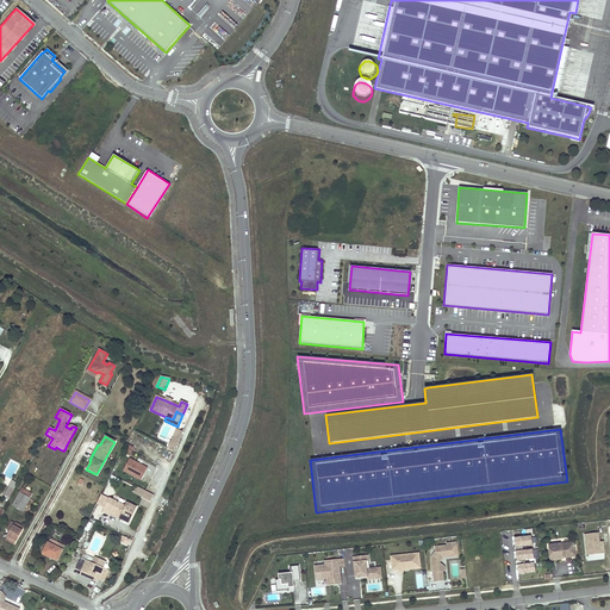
[(130,459),(124,471),(142,480),(148,468),(130,459)]
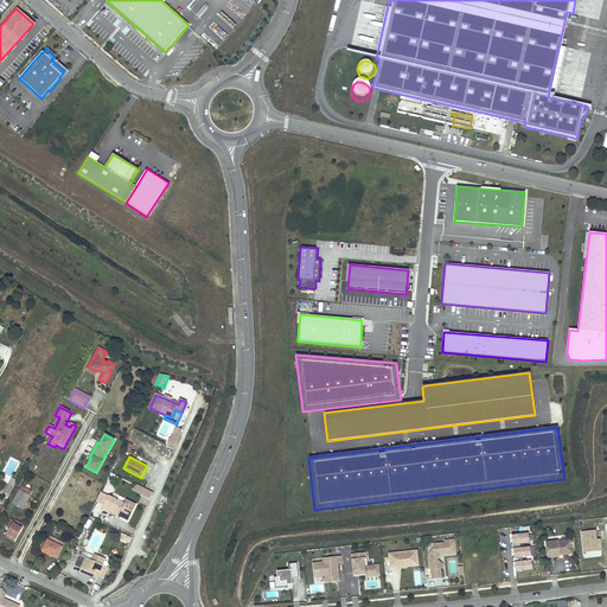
[(13,487),(17,480),(12,478),(4,492),(10,494),(13,487)]
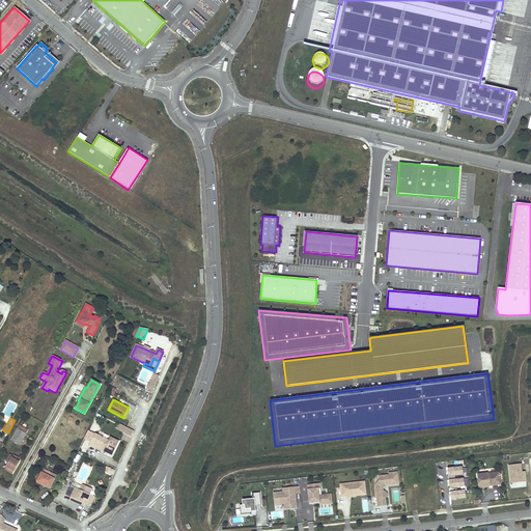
[(133,432),(123,427),(121,432),(124,434),(121,440),(128,443),(131,437),(133,432)]
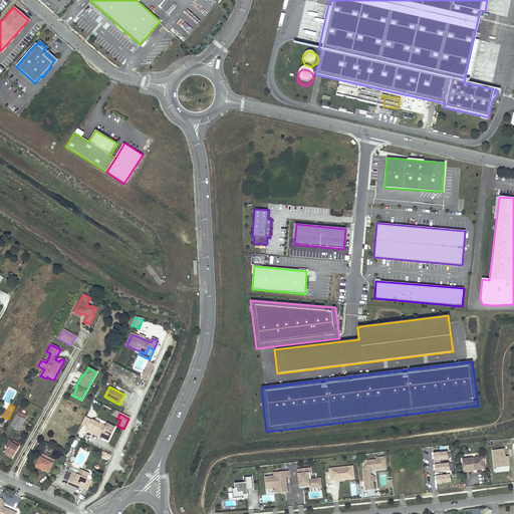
[(25,420),(16,415),(10,426),(19,431),(25,420)]
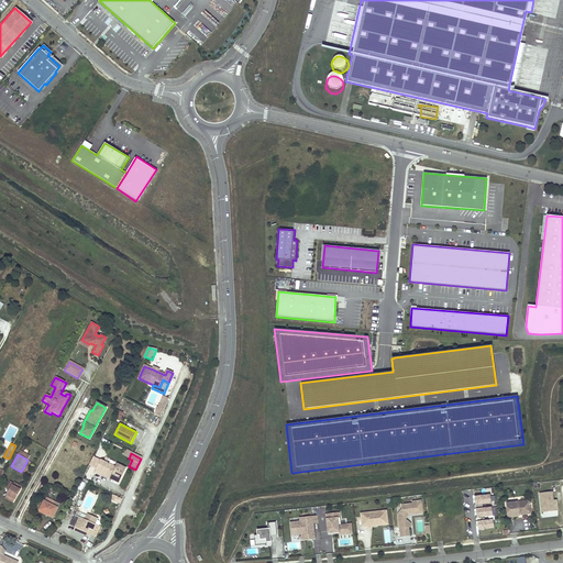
[(96,470),(100,461),(94,457),(91,460),(89,466),(96,470)]
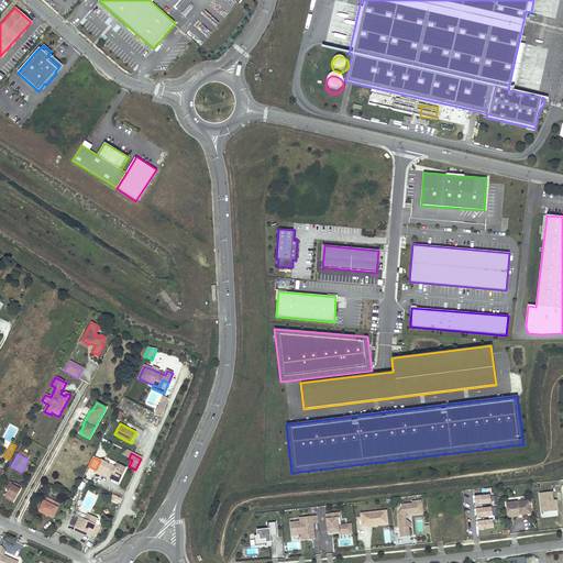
[(119,483),(125,468),(116,464),(114,467),(100,461),(96,470),(110,476),(109,478),(119,483)]
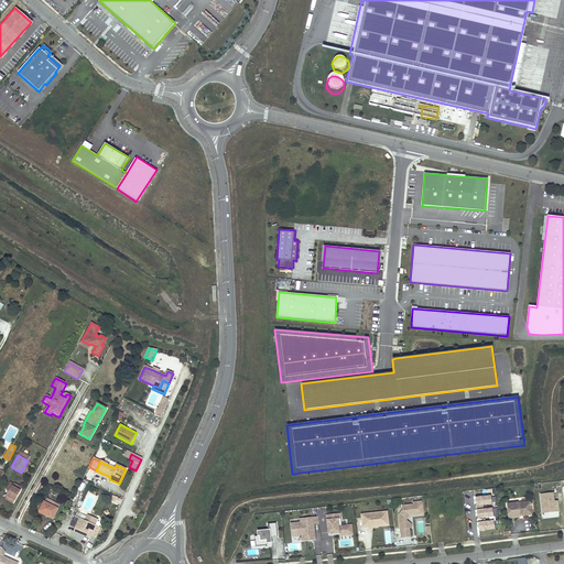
[(110,477),(96,470),(95,473),(109,479),(110,477)]
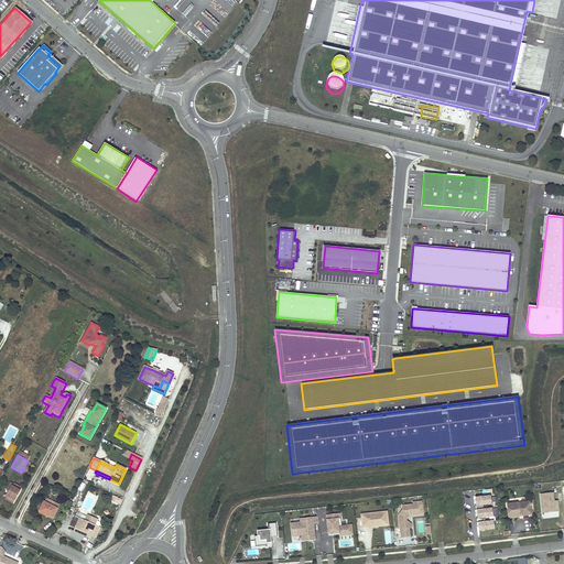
[(19,490),(12,486),(13,485),(10,483),(6,489),(9,491),(7,496),(14,500),(20,490),(19,490)]
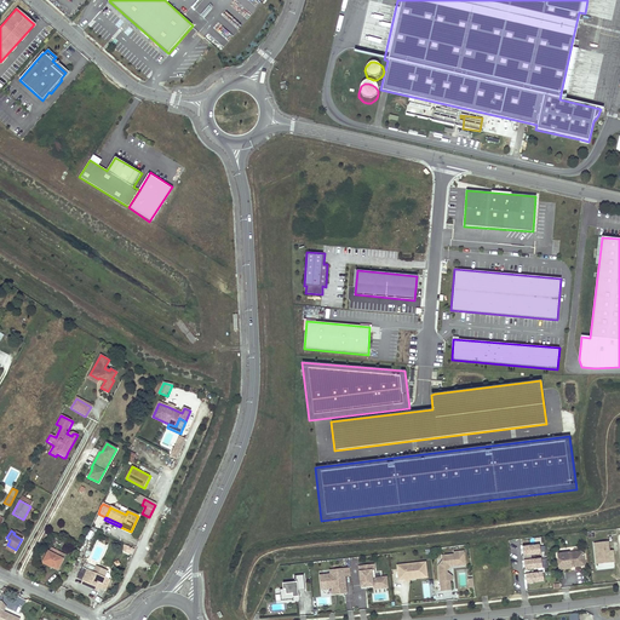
[(609,551),(608,541),(593,543),(596,560),(602,558),(603,563),(614,562),(613,550),(609,551)]
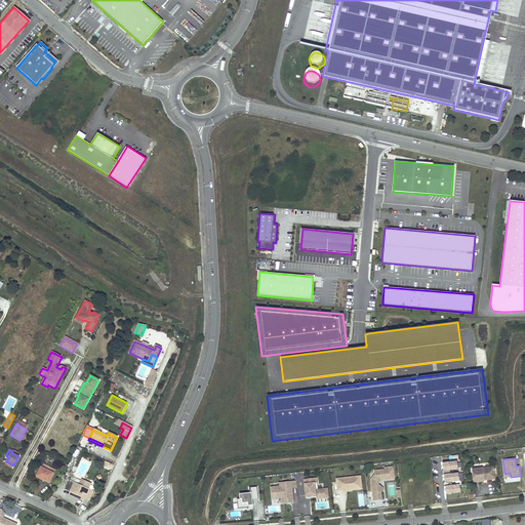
[(105,461),(103,467),(111,470),(113,465),(105,461)]
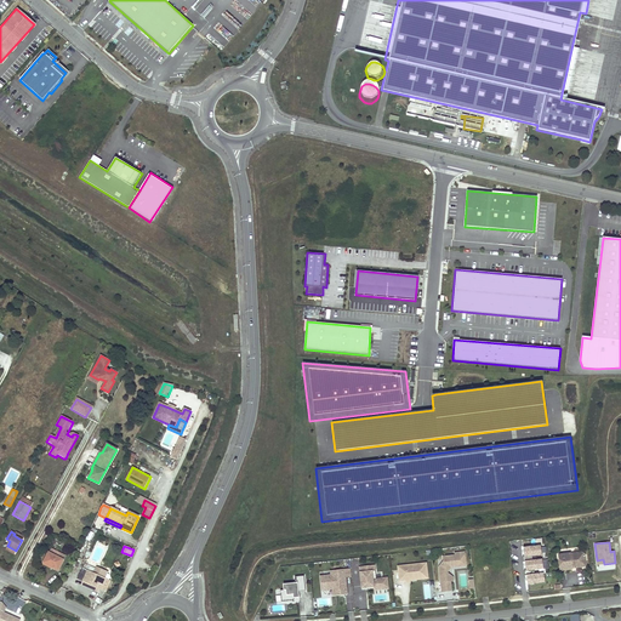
[(541,554),(540,546),(523,548),(524,557),(523,557),(523,562),(525,562),(533,560),(533,556),(541,554)]
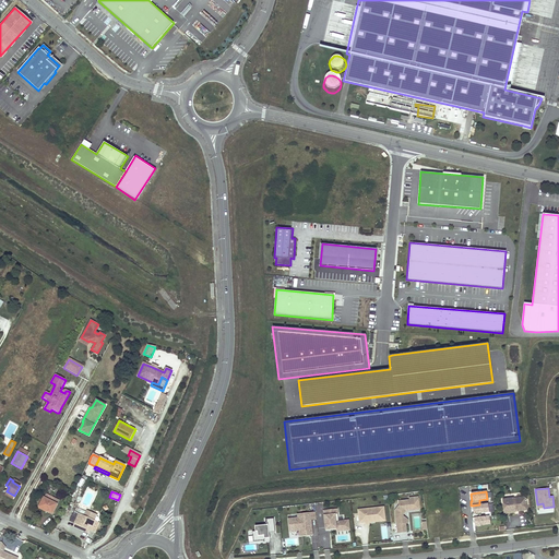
[(44,497),(57,503),(59,500),(46,494),(44,497)]
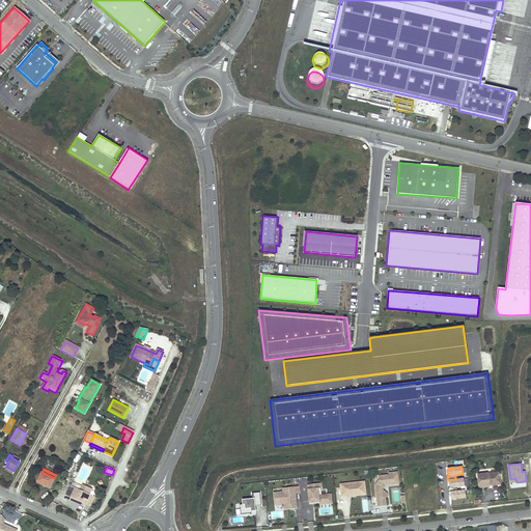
[(42,472),(36,480),(49,487),(54,478),(42,472)]
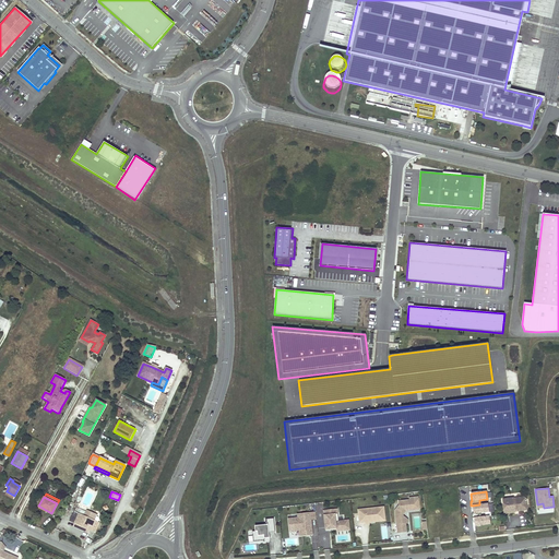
[(419,509),(418,499),(415,500),(415,497),(409,497),(409,499),(399,501),(399,506),(395,510),(397,533),(406,532),(405,523),(403,523),(402,515),(406,510),(405,509),(407,509),(407,510),(419,509)]
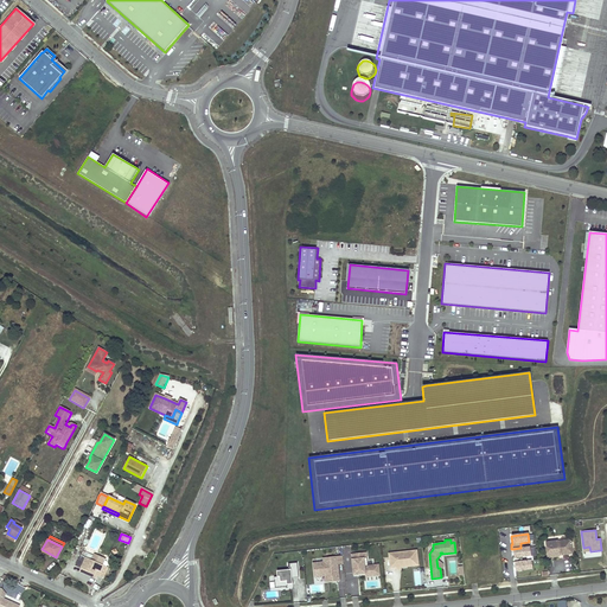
[(568,540),(547,542),(548,556),(560,555),(560,554),(560,553),(562,553),(562,554),(569,554),(568,548),(569,548),(573,544),(573,542),(568,540)]
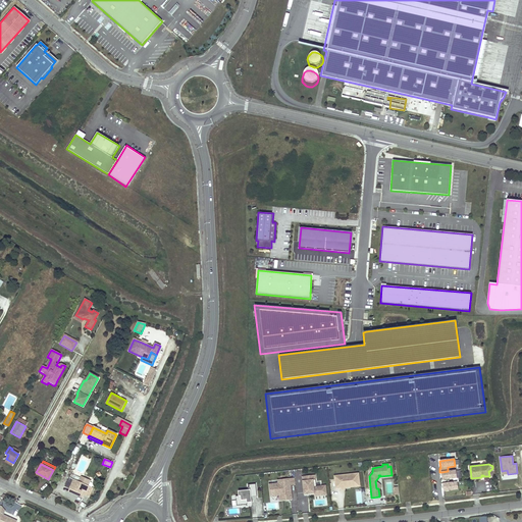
[(457,477),(456,470),(448,471),(441,472),(442,479),(440,479),(441,484),(442,483),(450,483),(449,478),(457,477)]
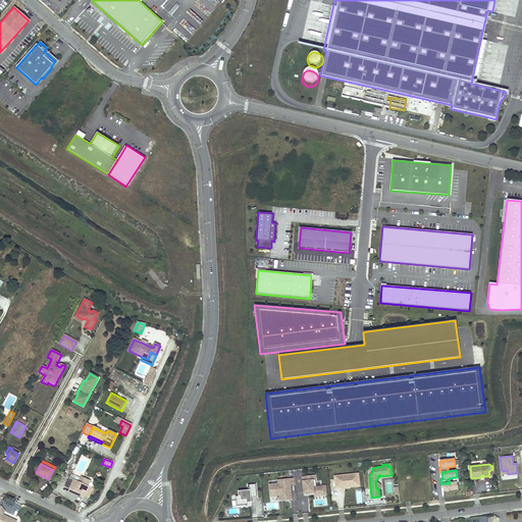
[(359,483),(358,473),(340,475),(340,478),(334,478),(335,488),(341,487),(345,487),(345,484),(359,483)]
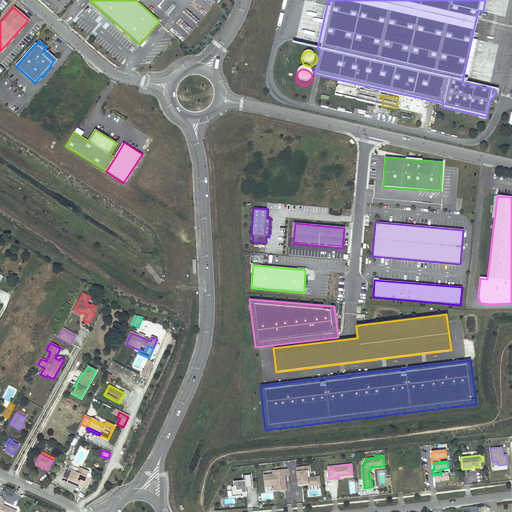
[(70,465),(68,468),(63,477),(69,479),(80,484),(81,481),(84,482),(89,472),(79,468),(77,472),(70,469),(72,465),(70,465)]
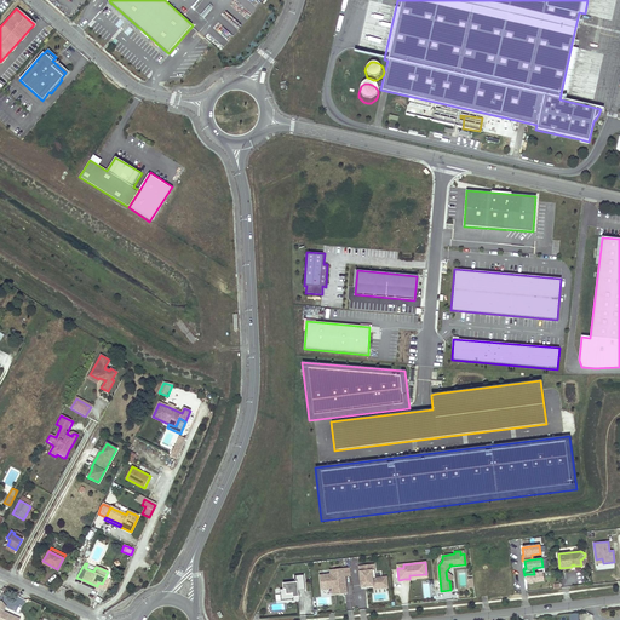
[(375,578),(374,563),(359,566),(361,585),(366,585),(366,586),(373,586),(384,585),(384,577),(375,578)]
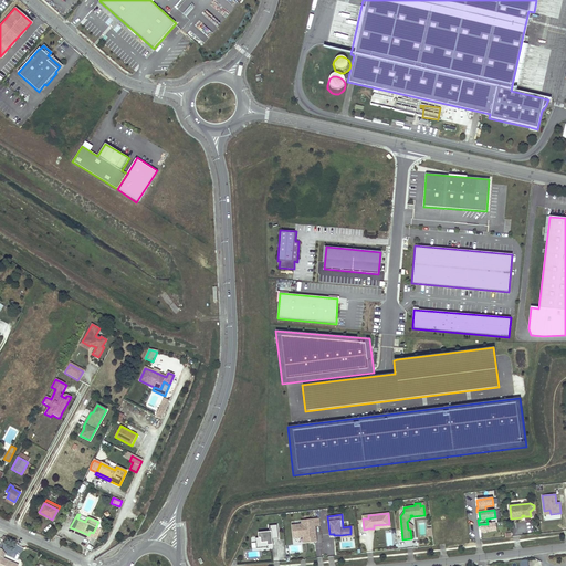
[(316,541),(314,525),(320,525),(320,519),(301,521),(302,524),(292,525),(293,536),(304,535),(306,536),(307,542),(316,541)]
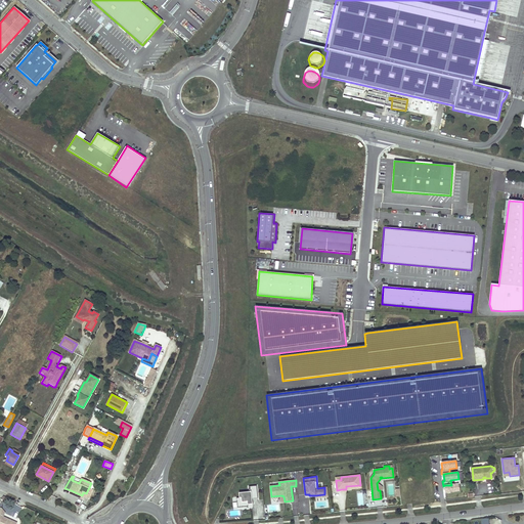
[(460,491),(459,484),(451,485),(444,485),(445,493),(460,491)]
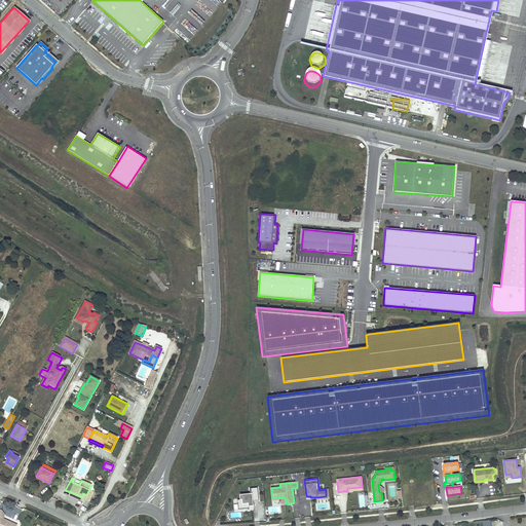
[(250,493),(241,494),(242,499),(240,499),(237,500),(238,510),(246,509),(246,506),(254,505),(253,501),(259,500),(257,487),(250,488),(250,493)]
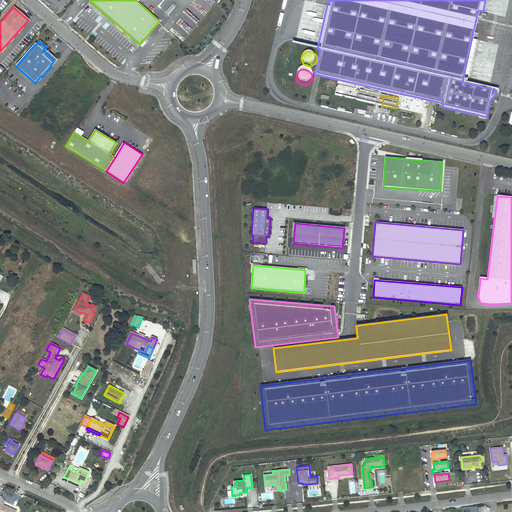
[(320,485),(319,476),(317,476),(317,483),(308,484),(308,486),(320,485)]
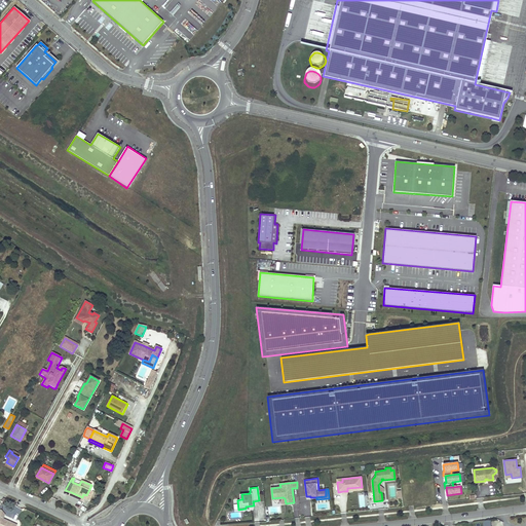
[(82,497),(71,492),(69,495),(83,501),(85,499),(82,497)]
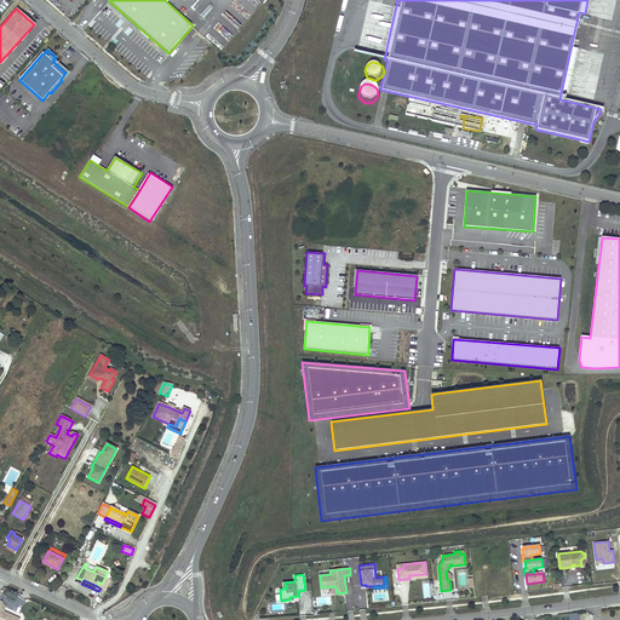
[(4,612),(0,609),(0,619),(18,619),(10,615),(10,614),(4,612)]
